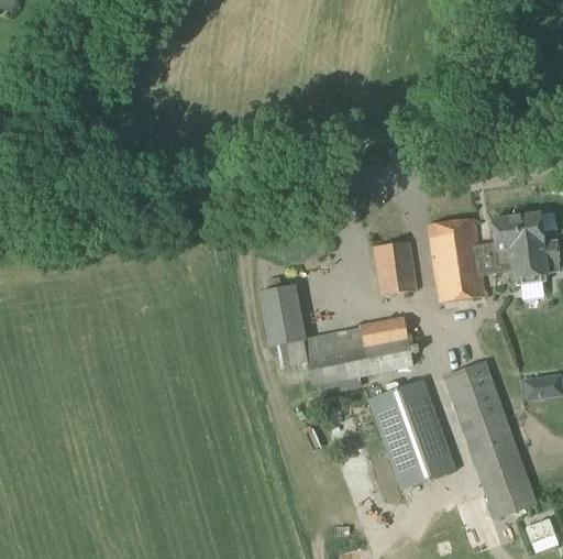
[(0,0),(0,8),(8,11),(12,0),(0,0)]
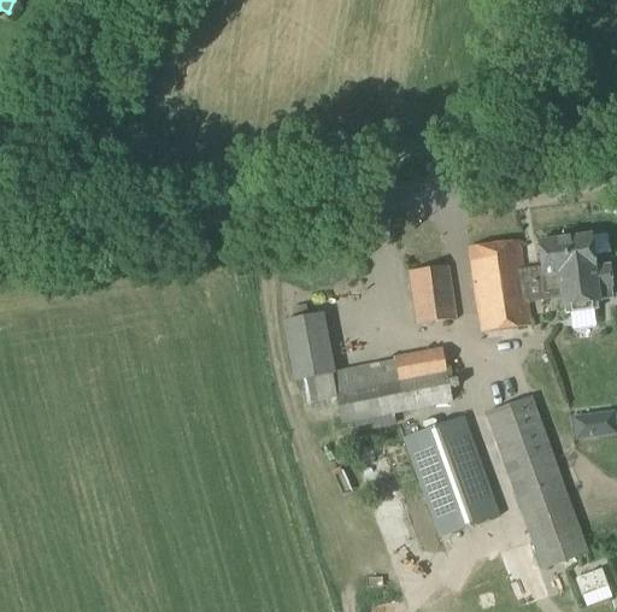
[(517,237),(468,245),(481,329),(530,323),(527,300),(560,295),(562,304),(563,304),(564,310),(598,306),(597,299),(599,299),(599,298),(597,286),(610,283),(612,283),(610,259),(594,262),(589,231),(538,239),(541,265),(522,268),(517,237)]
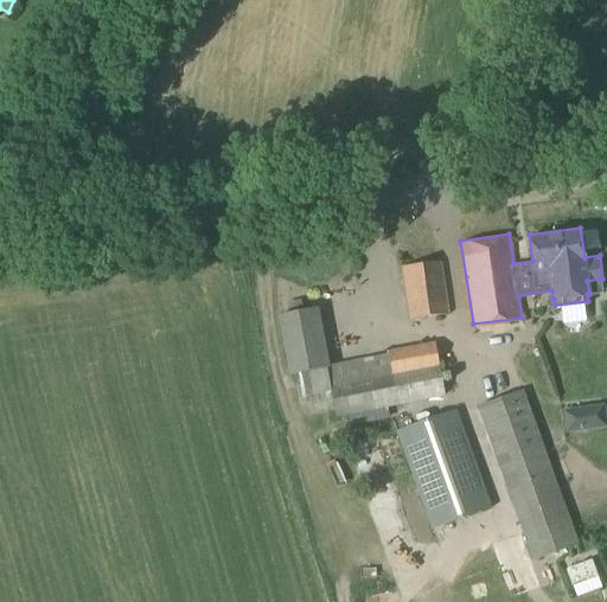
[(409,316),(447,311),(440,260),(402,264),(409,316)]
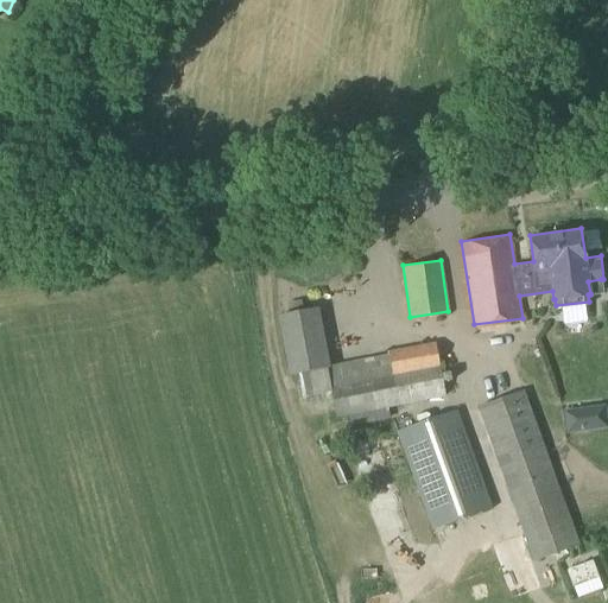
[(328,366),(316,306),(279,313),(290,373),(298,370),(303,395),(330,391),(335,416),(445,395),(436,340),(386,348),(387,350),(328,366)]
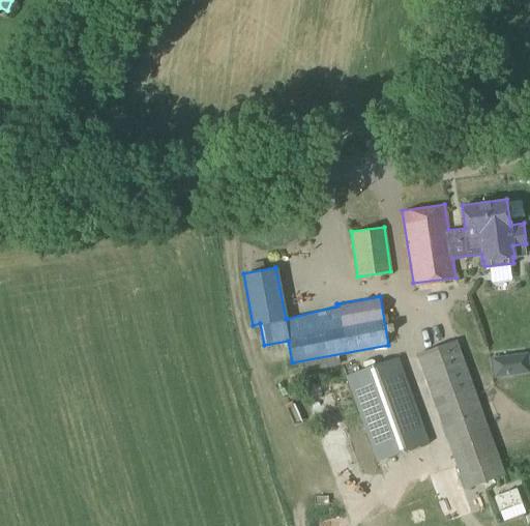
[(465,489),(506,473),(457,338),(416,353),(465,489)]
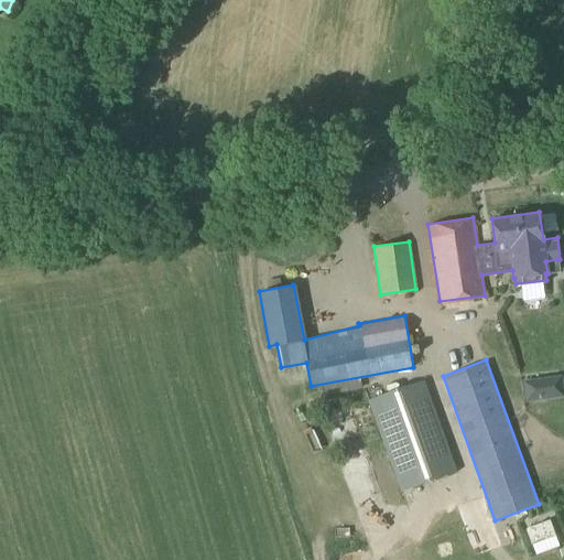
[(402,488),(455,470),(422,379),(369,399),(402,488)]
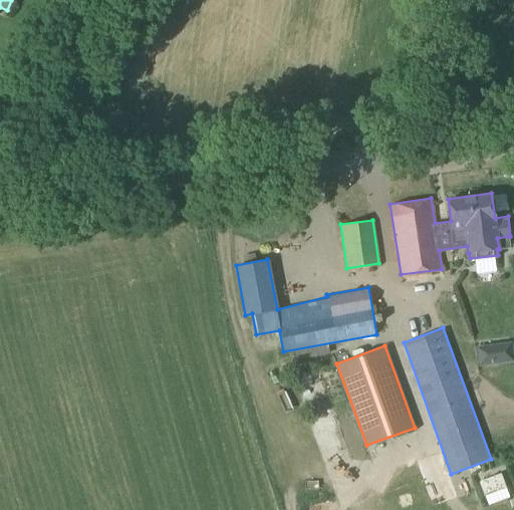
[(314,412),(315,411),(329,437),(346,428),(322,383),(304,393),(314,412)]
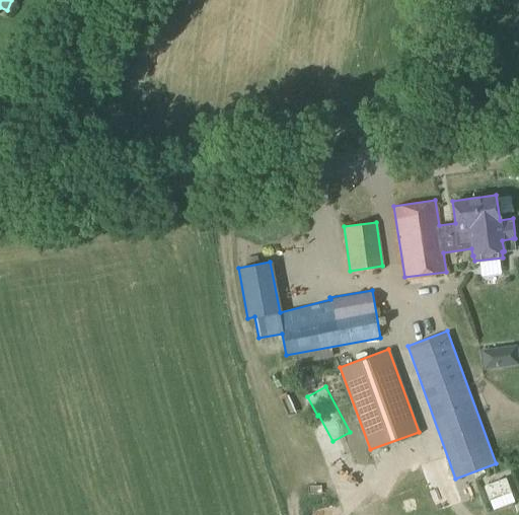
[(484,484),(489,498),(509,490),(504,476),(484,484)]
